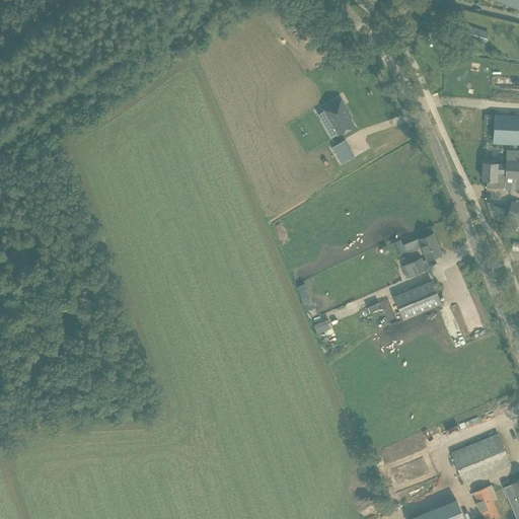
[(518,0),(492,0),(518,10),(518,8),(518,0)]
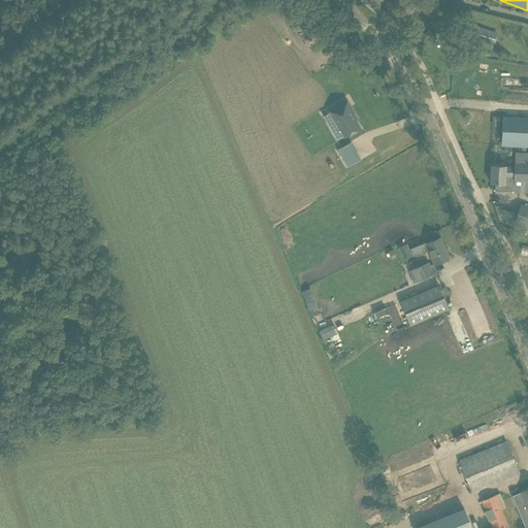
[(347,102),(329,112),(344,138),(360,129),(356,121),(354,117),(355,116),(347,102)]
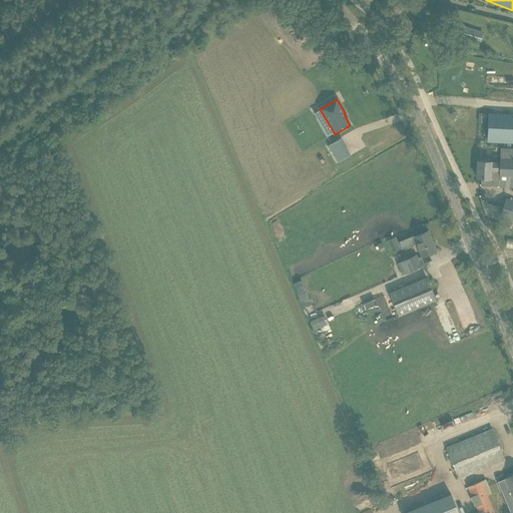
[(485,142),(512,142),(512,114),(488,114),(487,139),(486,139),(485,142)]
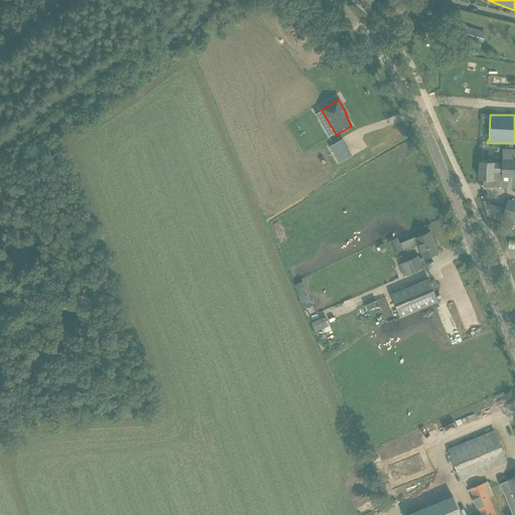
[(340,142),(348,159),(369,149),(361,132),(340,142)]
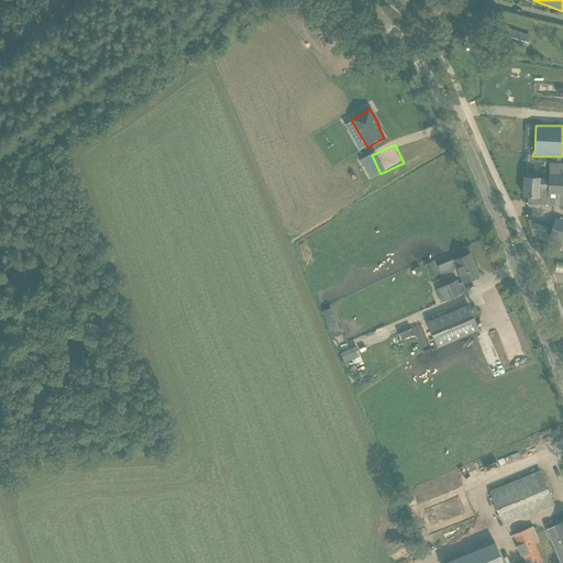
[(355,162),(352,164),(354,168),(359,166),(363,164),(361,159),(355,162)]
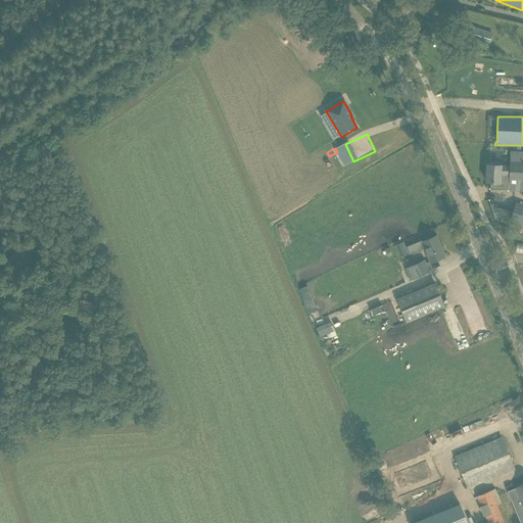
[(508,186),(508,190),(522,190),(522,151),(510,151),(509,167),(501,165),(486,164),(486,182),(490,182),(489,189),(500,189),(500,185),(508,186)]
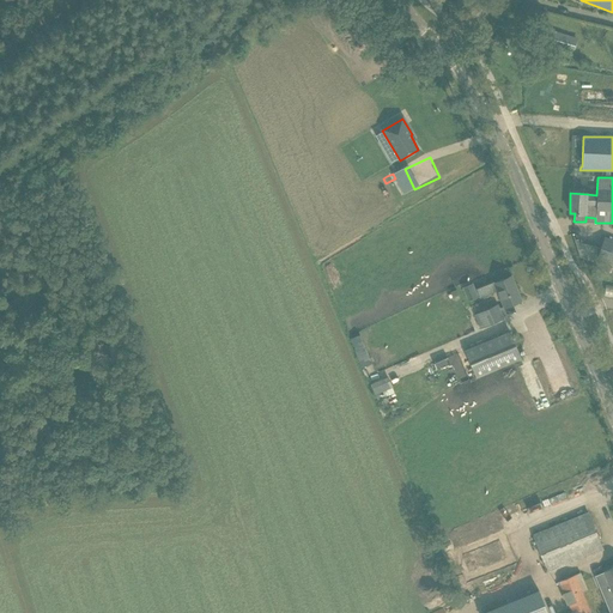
[(596,259),(608,263),(612,265),(612,240),(605,237),(596,259)]
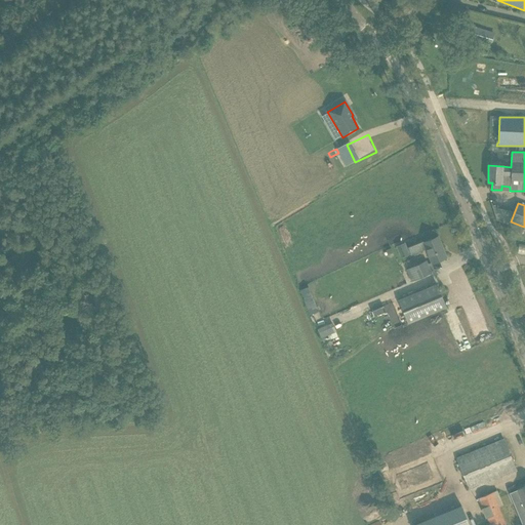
[(410,255),(426,249),(432,264),(446,257),(438,237),(423,242),(423,241),(407,248),(410,255)]
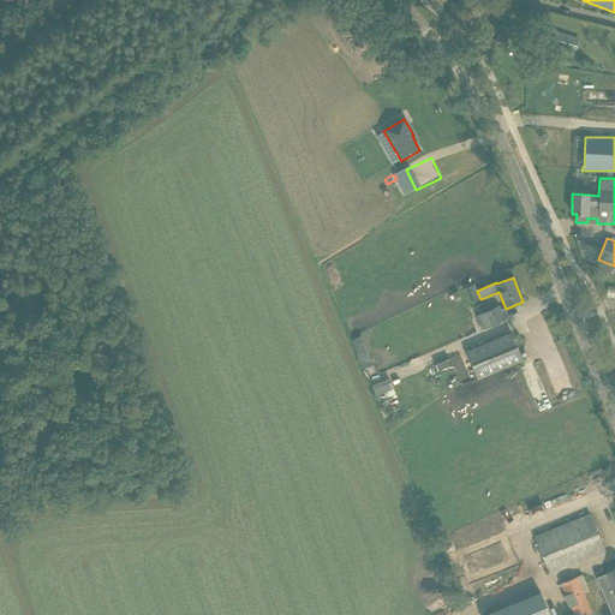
[(476,316),(482,329),(505,320),(499,306),(476,316)]
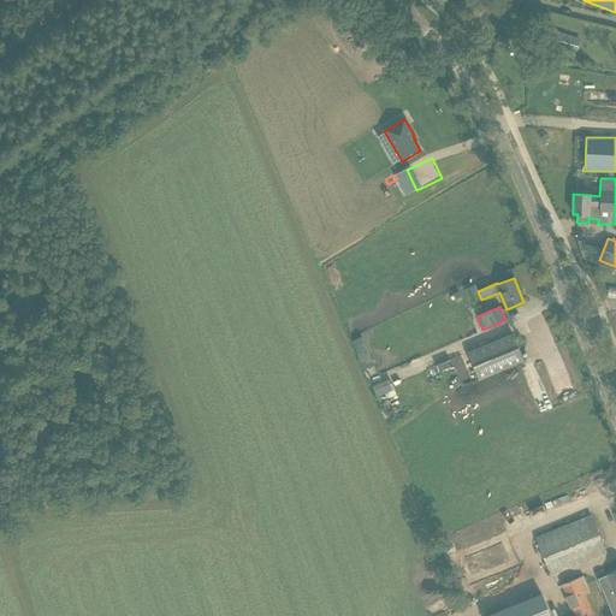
[(511,333),(487,344),(498,371),(523,361),(511,333)]
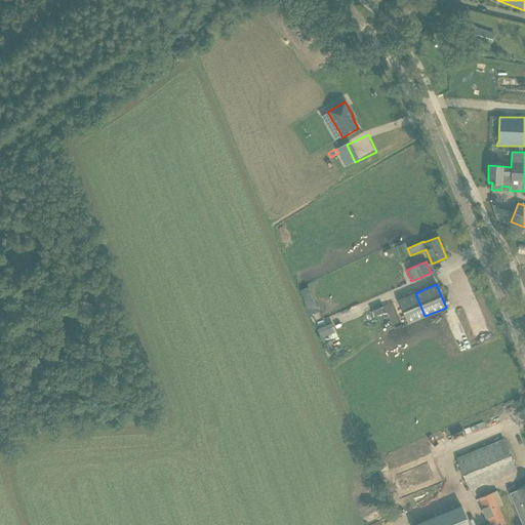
[(382,307),(371,311),(373,316),(385,312),(382,307)]
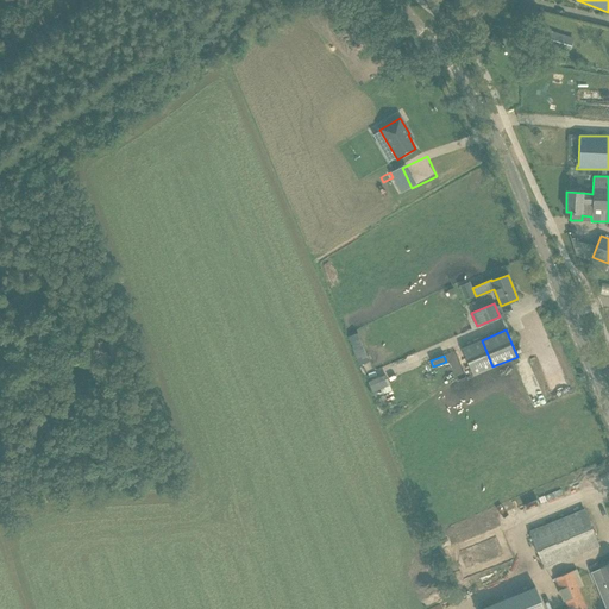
[(387,374),(369,382),(374,393),(391,384),(387,374)]
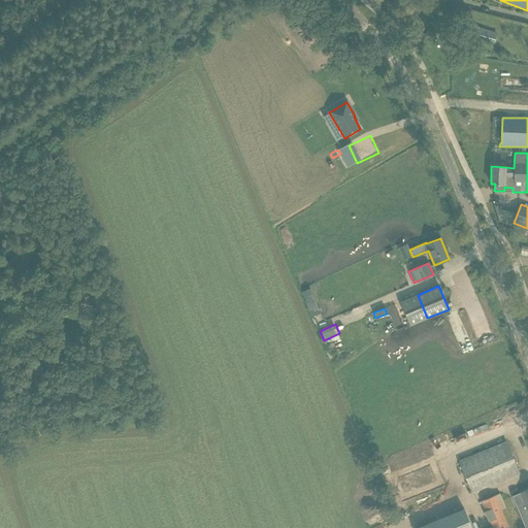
[(459,461),(471,493),(519,473),(506,441),(459,461)]
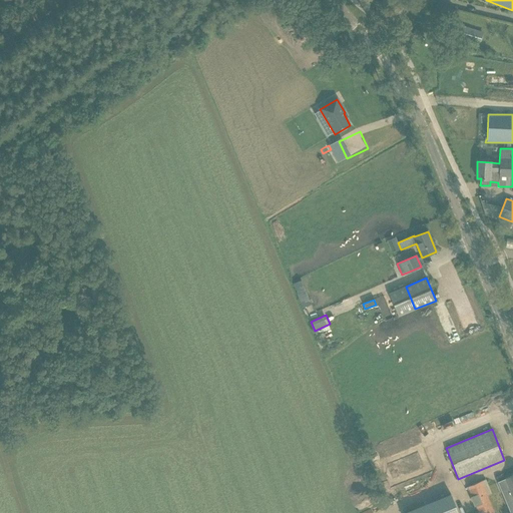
[(420,447),(382,462),(391,485),(429,470),(420,447)]
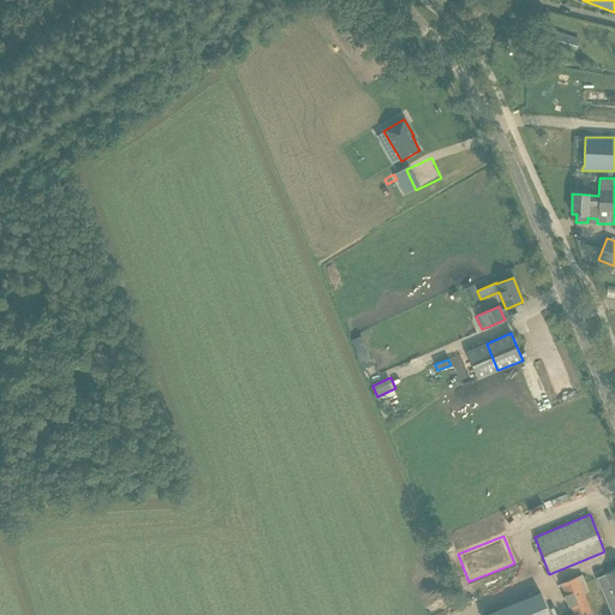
[(581,574),(561,584),(566,595),(563,596),(568,608),(569,607),(572,611),(572,614),(592,614),(584,595),(589,592),(581,574)]
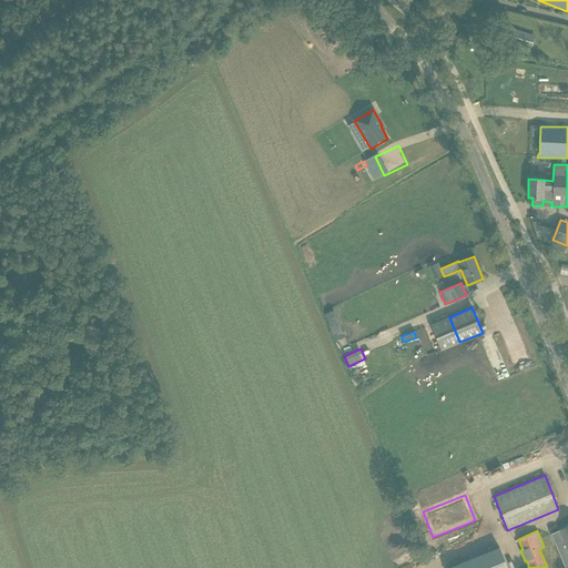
[(506,567),(498,547),(446,567),(506,567)]
